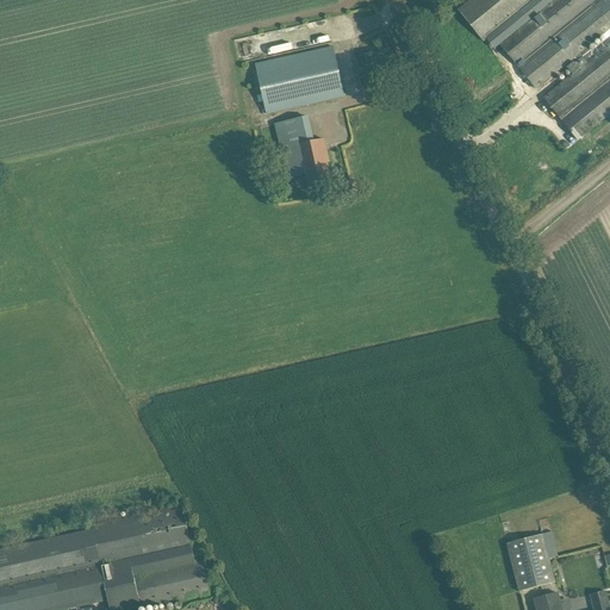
[(471,0),(460,10),(485,42),(527,8),(533,18),(539,12),(531,2),(534,0),(471,0)]
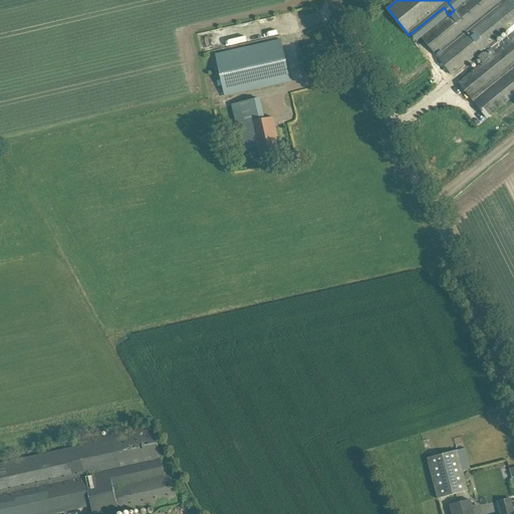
[(422,37),(453,75),(477,55),(483,63),(501,47),(495,40),(503,34),(513,25),(513,0),(450,0),(448,2),(454,10),(449,15),(422,37)]
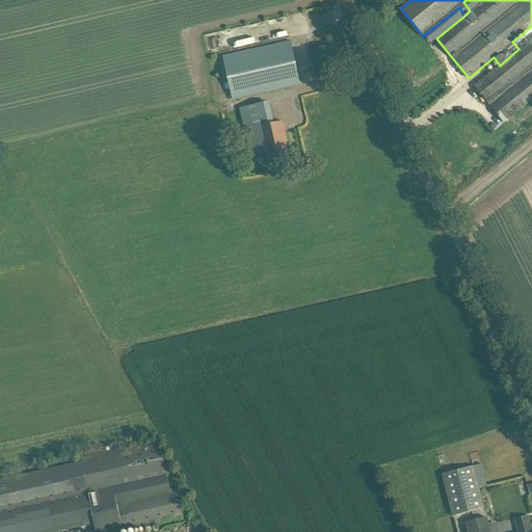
[(475,86),(505,123),(531,99),(531,37),(527,43),(500,65),(475,86)]
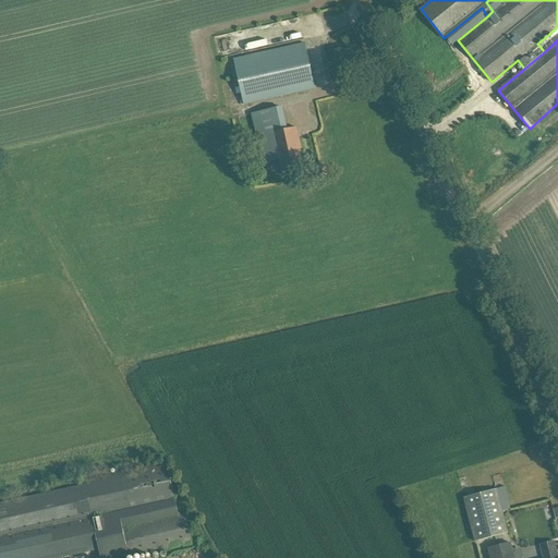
[(234,59),(240,84),(244,104),(315,88),(305,44),(234,59)]
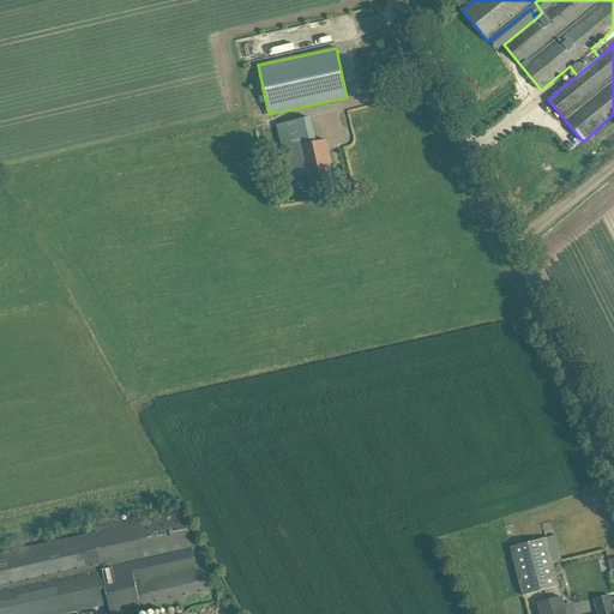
[(287,167),(289,179),(308,175),(312,187),(333,182),(330,163),(332,163),(327,140),(315,143),(309,118),(277,125),(287,167)]
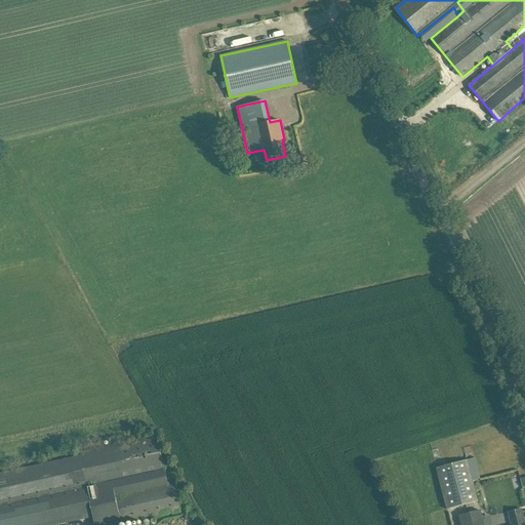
[(168,484),(165,471),(158,436),(99,448),(80,452),(81,456),(0,474),(0,524),(56,524),(94,517),(95,524),(116,524),(117,524),(116,524),(119,524),(188,510),(186,498),(178,500),(174,483),(168,484)]
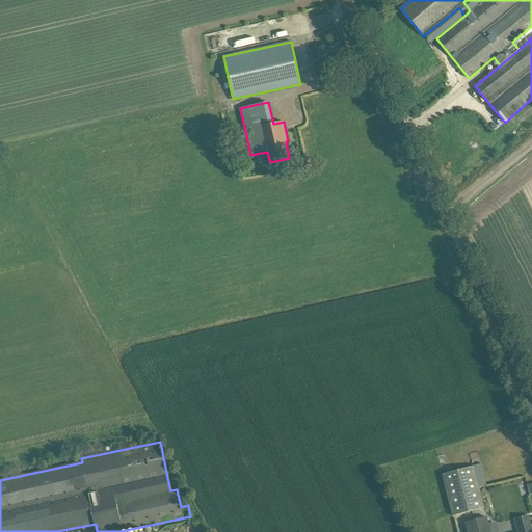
[(443,475),(453,516),(484,508),(474,467),(443,475)]
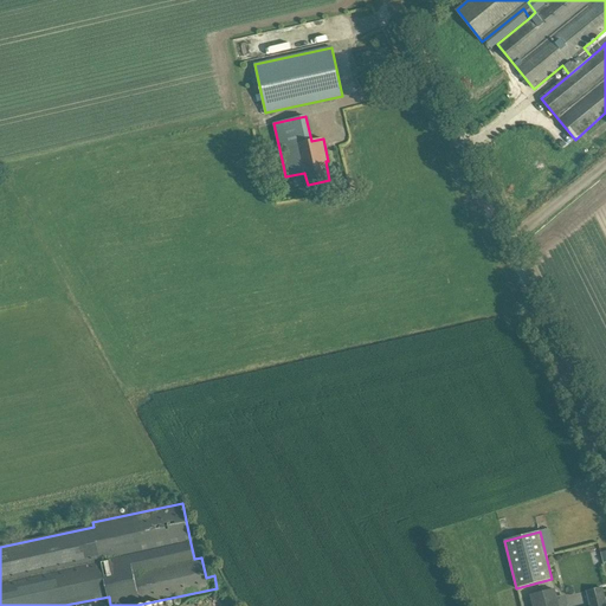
[(605,605),(605,604),(605,605),(601,588),(587,592),(591,605),(605,605)]
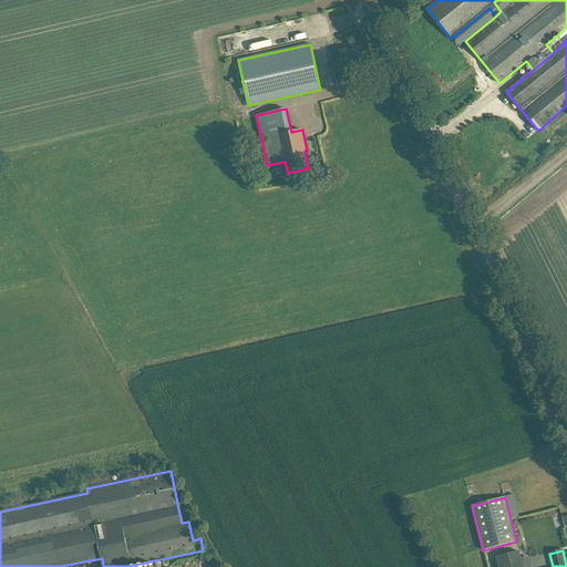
[(523,566),(519,552),(497,557),(500,566),(523,566)]
